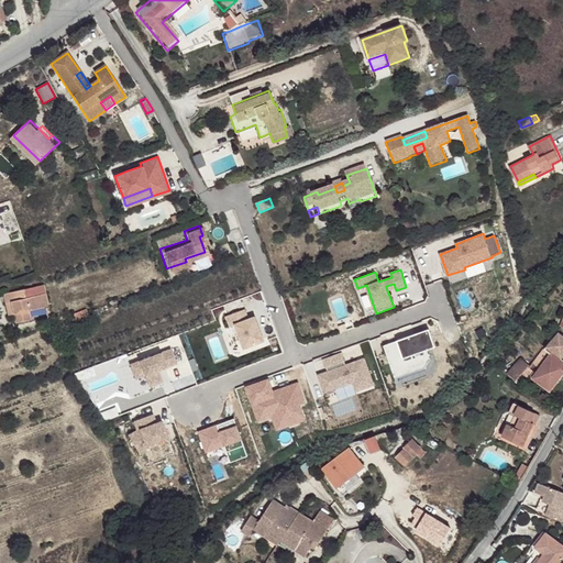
[(45,287),(4,295),(6,304),(11,302),(13,316),(15,323),(32,321),(30,311),(48,307),(45,287)]
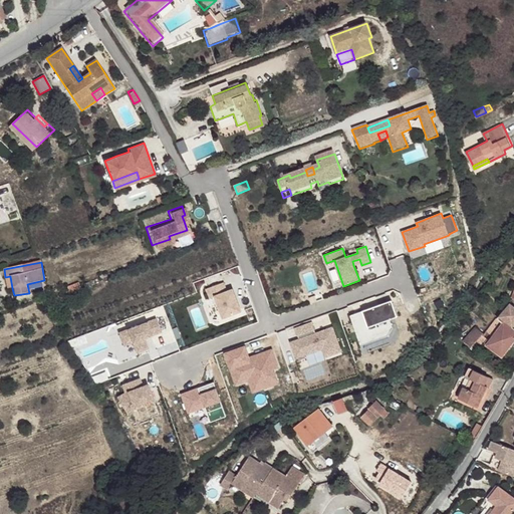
[(79,282),(67,286),(69,291),(75,289),(81,287),(79,282)]
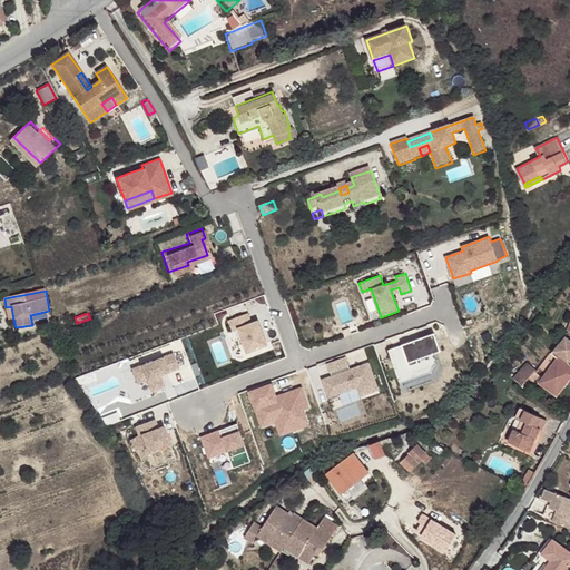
[(248,314),(231,321),(234,332),(239,330),(249,353),(269,345),(258,321),(252,324),(248,314)]
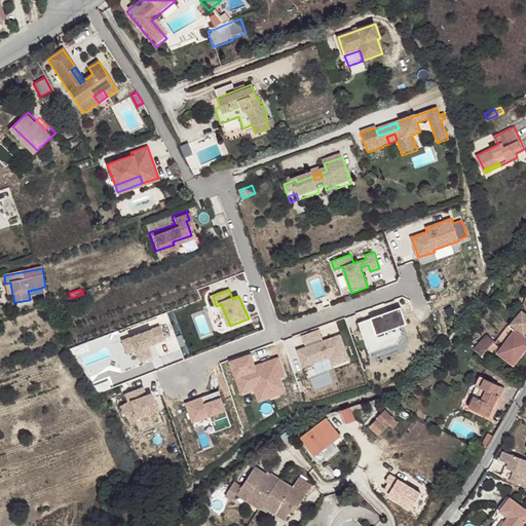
[(401,307),(364,322),(375,352),(397,344),(402,336),(399,328),(407,325),(401,307)]
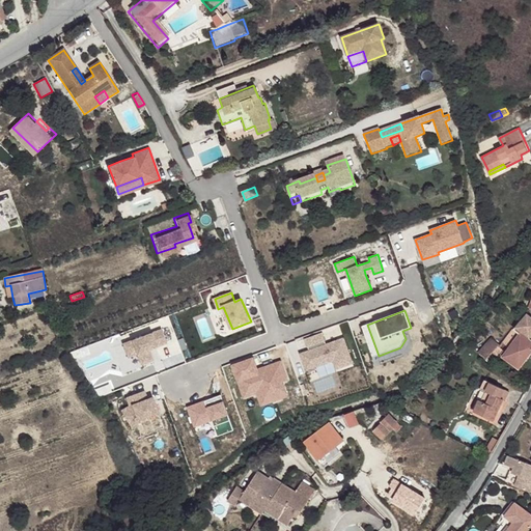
[(505,357),(520,368),(530,353),(530,338),(530,336),(530,314),(528,313),(516,328),(513,328),(503,341),(511,347),(505,357)]
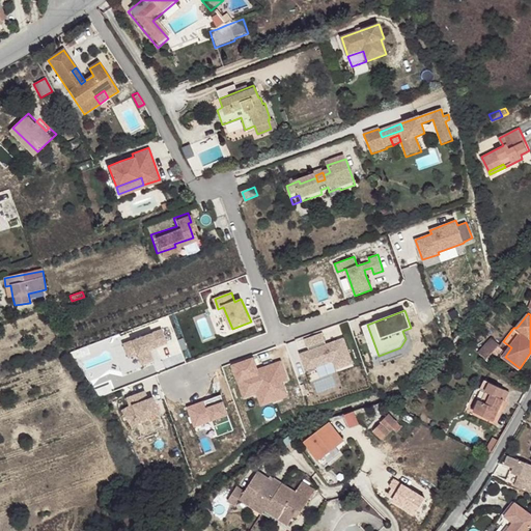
[(379,356),(367,325),(362,326),(373,358),(379,356)]
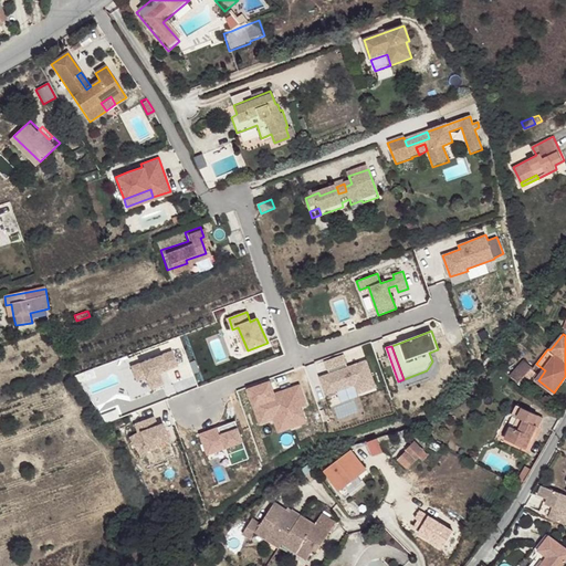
[(173,350),(132,366),(136,380),(146,377),(150,388),(163,384),(158,373),(178,365),(173,350)]
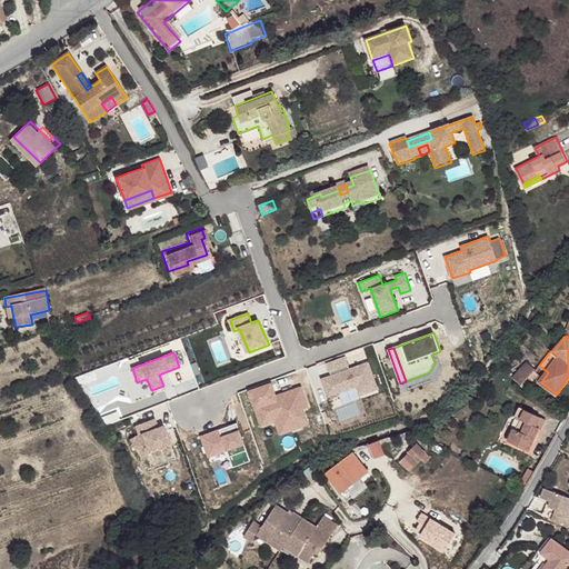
[(346,357),(327,363),(331,376),(321,379),(328,397),(357,386),(360,395),(378,389),(368,362),(350,369),(346,357)]
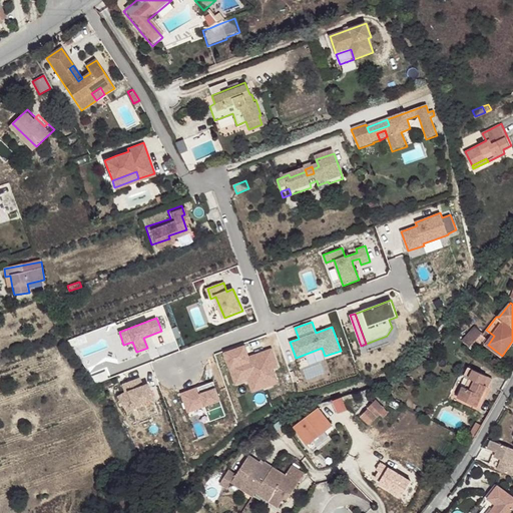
[(463,340),(470,346),(482,333),(475,326),(463,340)]
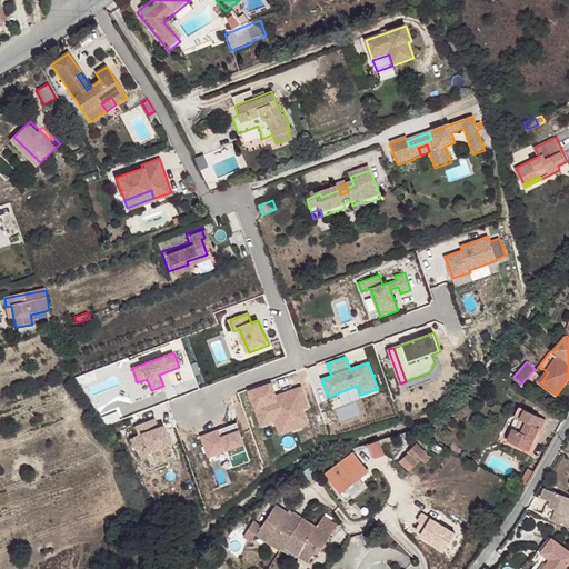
[(521,383),(530,391),(541,376),(535,369),(521,383)]
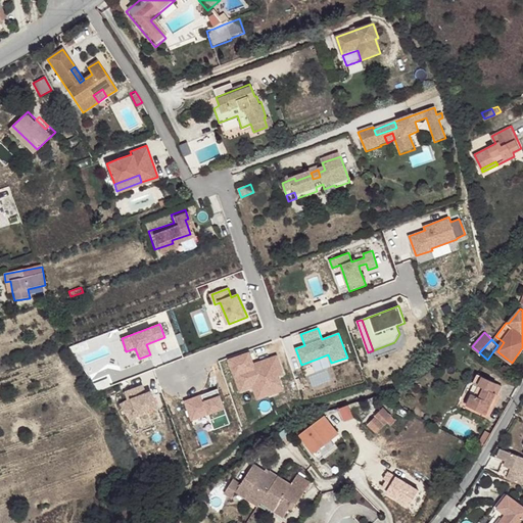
[(249,353),(230,360),(239,388),(252,384),(266,389),(268,395),(282,390),(278,377),(283,375),(277,357),(253,364),(249,353)]
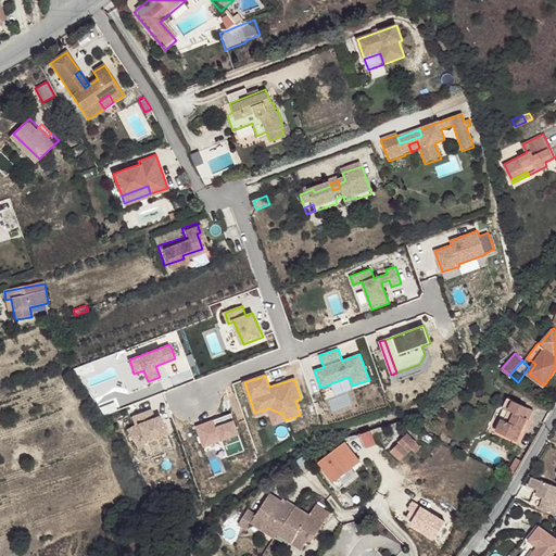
[(509,413),(515,403),(509,401),(505,411),(509,413)]
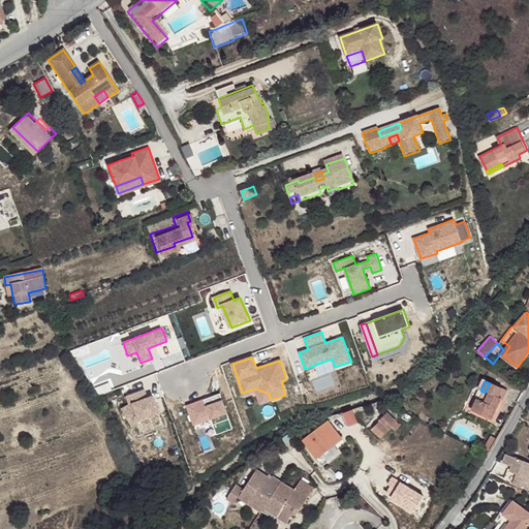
[(504,390),(490,383),(485,393),(480,402),(478,401),(473,413),(493,423),(503,401),(500,399),(504,390)]
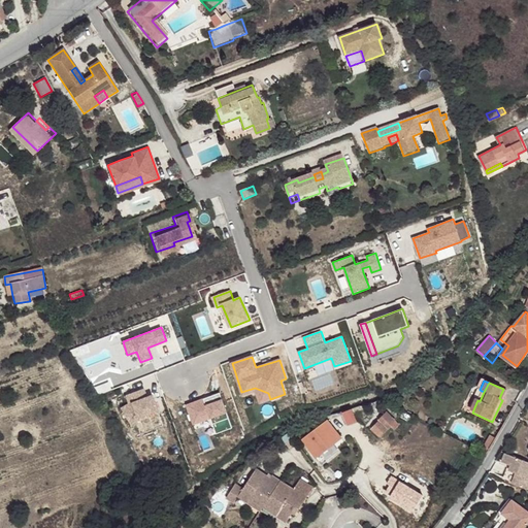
[(255,388),(241,392),(242,395),(256,391),(260,403),(270,399),(268,393),(255,388)]
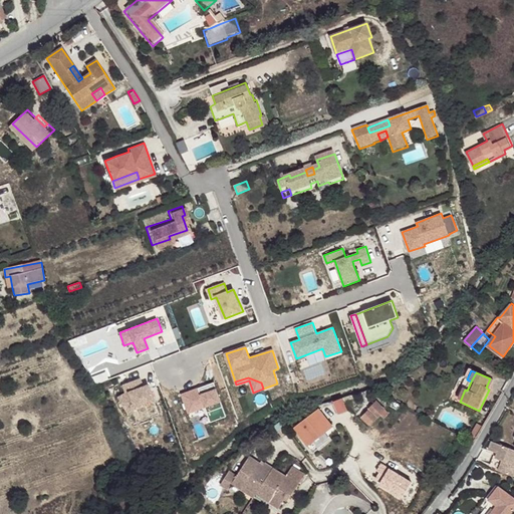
[(139,378),(122,384),(125,393),(116,398),(126,413),(134,409),(154,402),(148,384),(143,387),(139,378)]
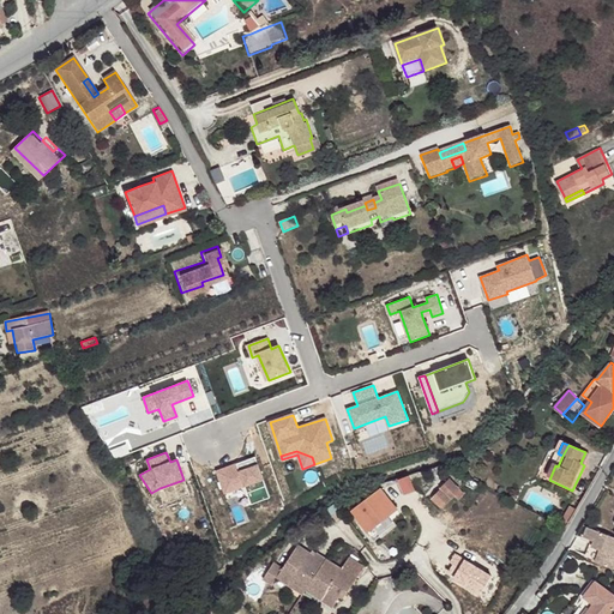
[(590,456),(585,452),(581,463),(584,465),(585,467),(590,456)]
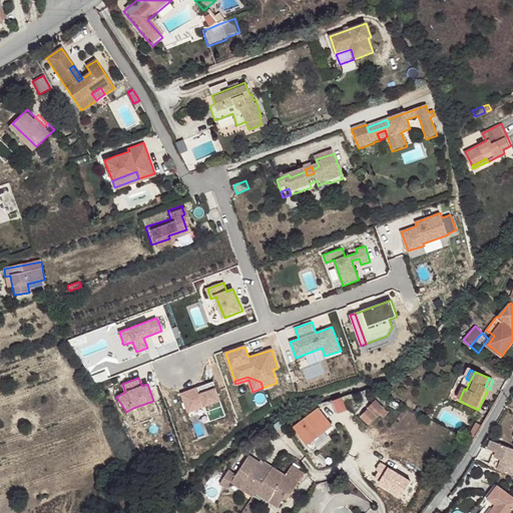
[(192,389),(181,393),(187,413),(204,407),(210,422),(226,416),(214,382),(198,387),(198,389),(193,391),(192,389)]
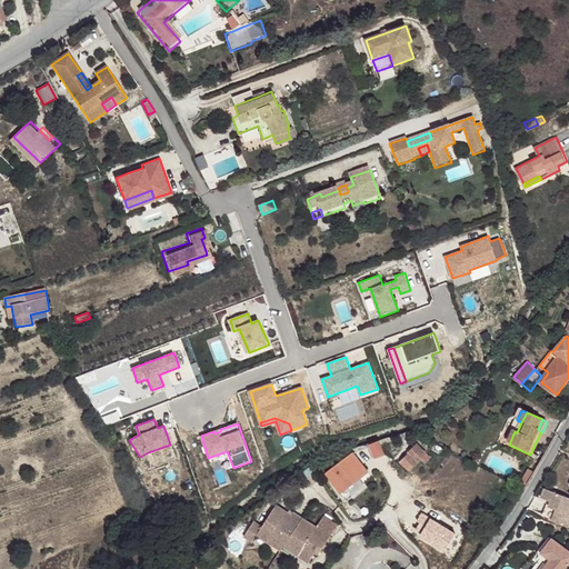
[(386,455),(380,441),(370,446),(376,459),(386,455)]
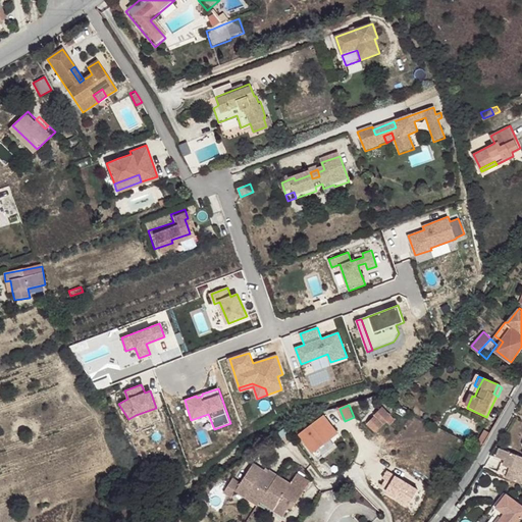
[(386,420),(392,416),(383,408),(375,416),(383,423),(386,420)]
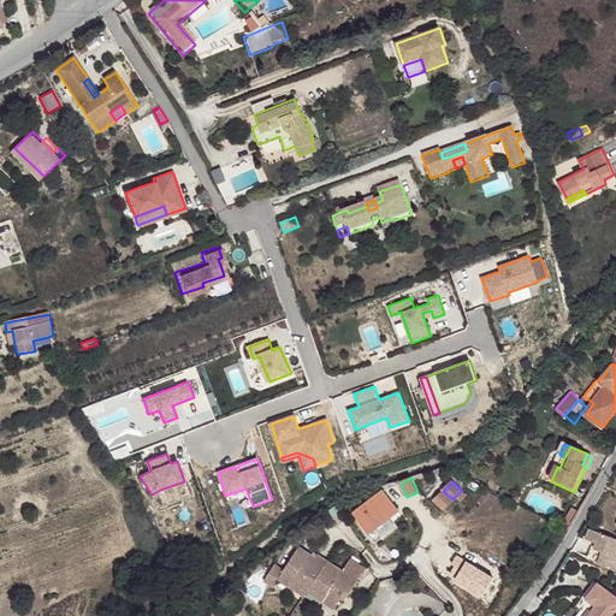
[(467,496),(462,490),(462,491),(456,496),(462,501),(467,496)]
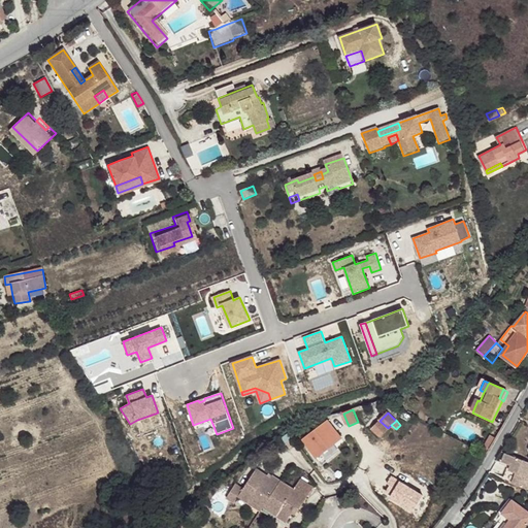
[(388,428),(380,421),(371,429),(380,436),(388,428)]
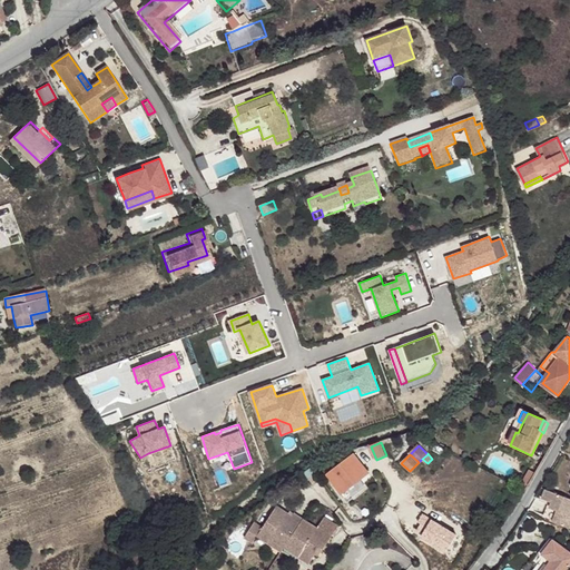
[(328,470),(325,472),(341,493),(367,474),(354,457),(331,473),(328,470)]
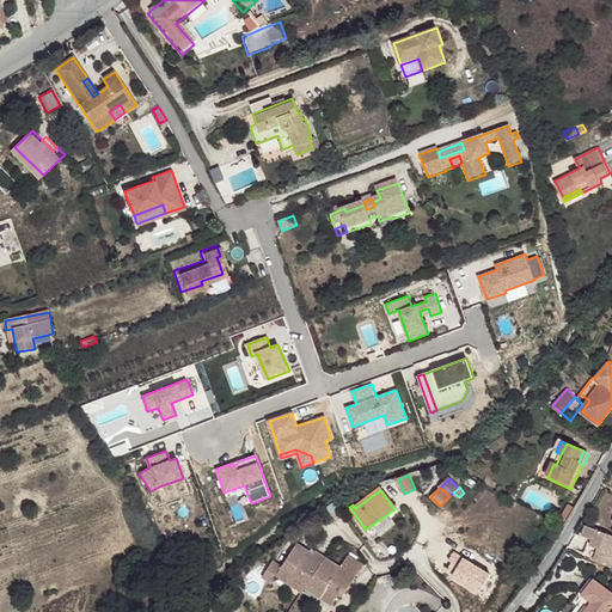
[(570,507),(560,525),(567,528),(576,510),(570,507)]
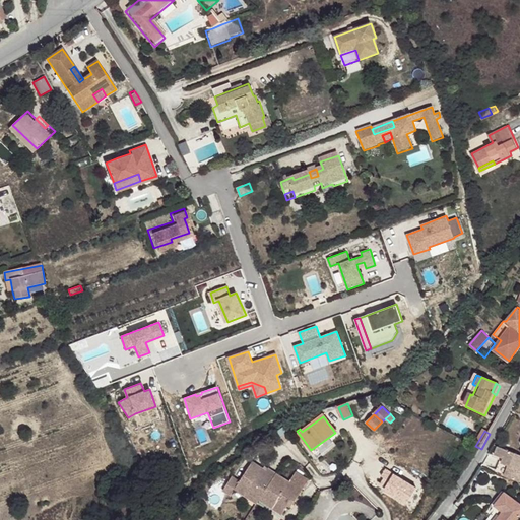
[(499,471),(519,479),(519,452),(499,445),(496,453),(505,456),(499,471)]
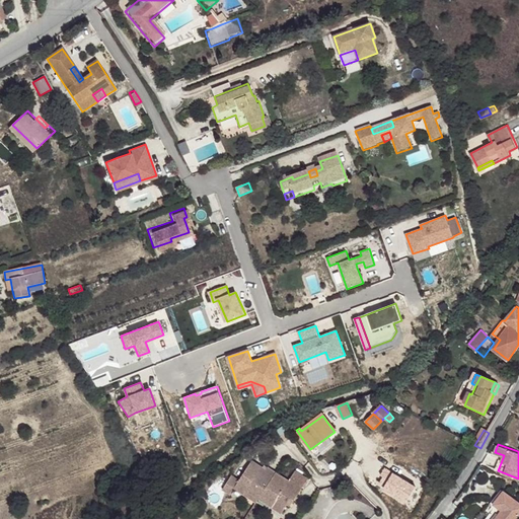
[(240,483),(234,491),(256,505),(260,501),(277,474),(269,469),(267,472),(264,470),(252,463),(240,483)]
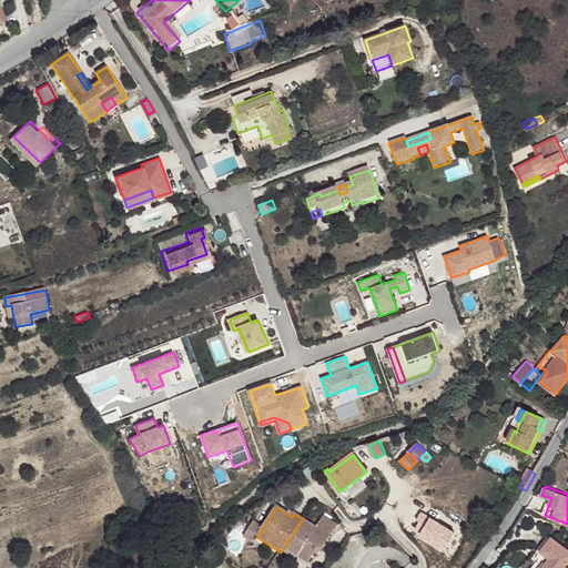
[(303,519),(284,548),(308,564),(314,554),(318,556),(338,527),(324,518),(317,528),(303,519)]
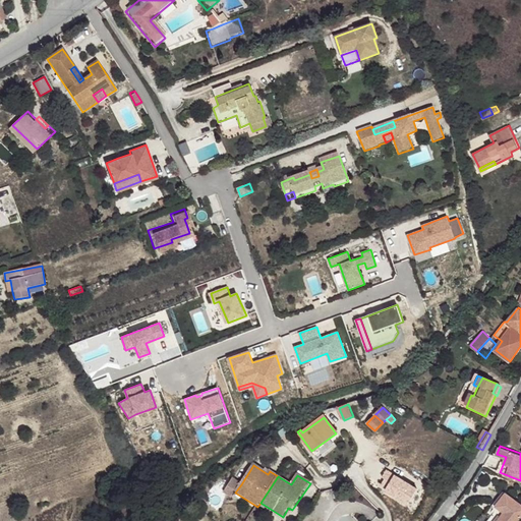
[(232,499),(235,493),(241,484),(233,479),(224,494),(232,499)]
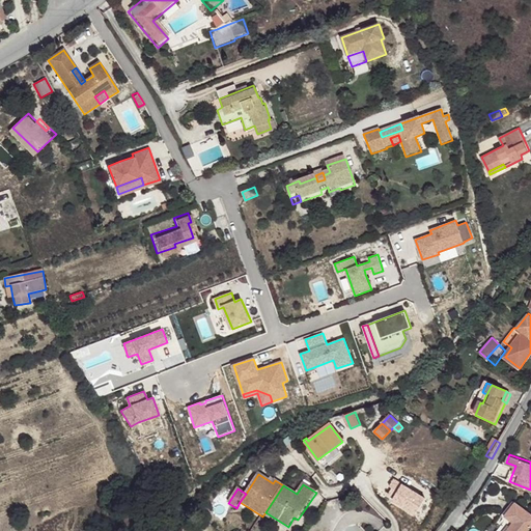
[(529,530),(530,529),(530,509),(519,501),(509,514),(518,521),(520,522),(518,525),(515,524),(508,530),(529,530)]
